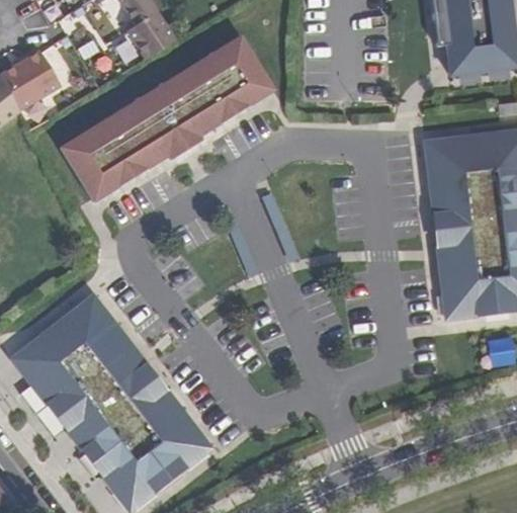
[(171,52),(140,0),(108,0),(132,35),(140,30),(156,61),(171,52)]
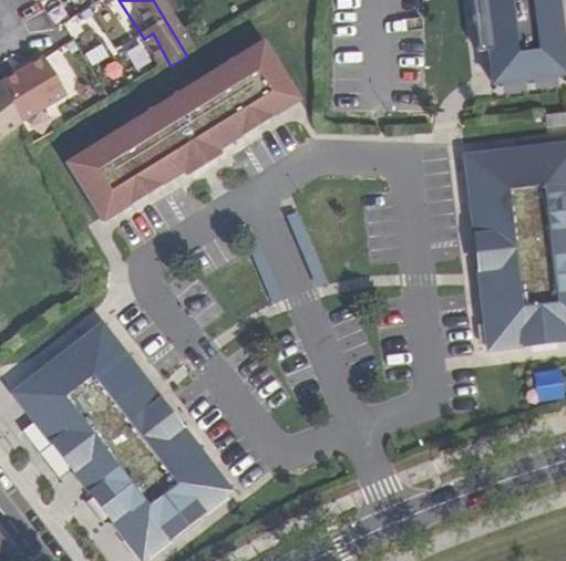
[(565,31),(562,0),(476,0),(483,52),(494,50),(497,83),(565,74),(565,31)]
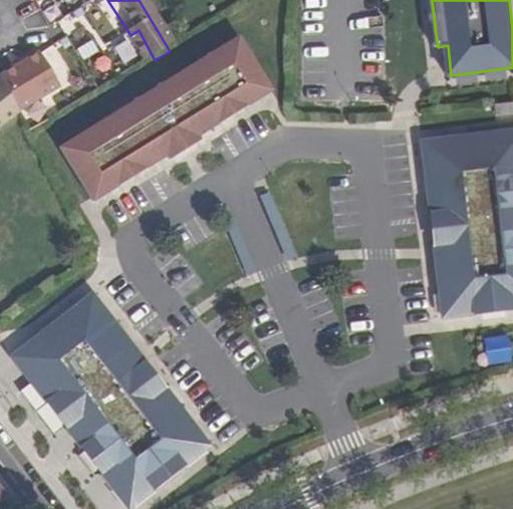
[(238,35),(58,147),(92,201),(167,154),(170,159),(200,140),(197,136),(271,88),(238,35)]
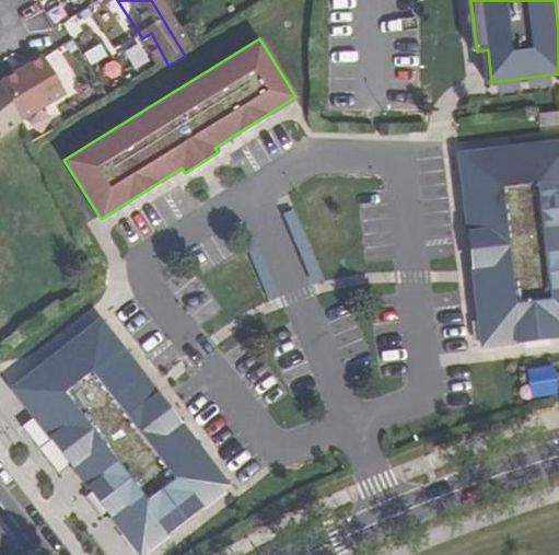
[(20,125),(68,100),(47,60),(46,57),(31,66),(33,69),(0,87),(0,88),(2,91),(13,113),(20,125)]
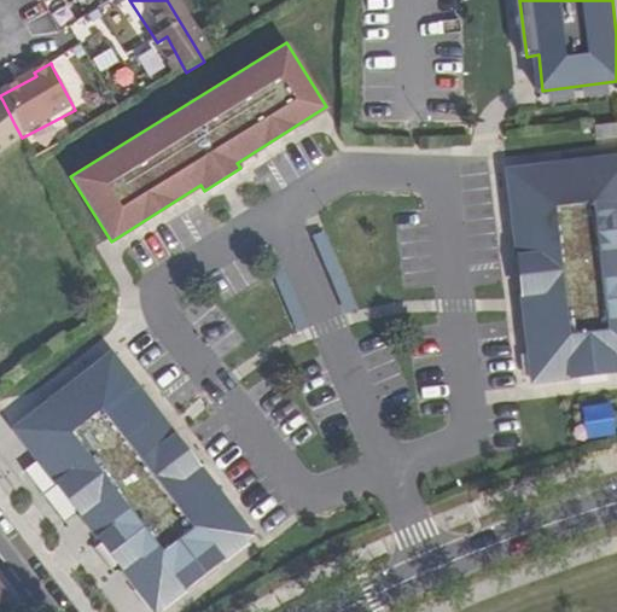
[(15,124),(3,100),(0,102),(0,157),(23,140),(22,138),(15,124)]
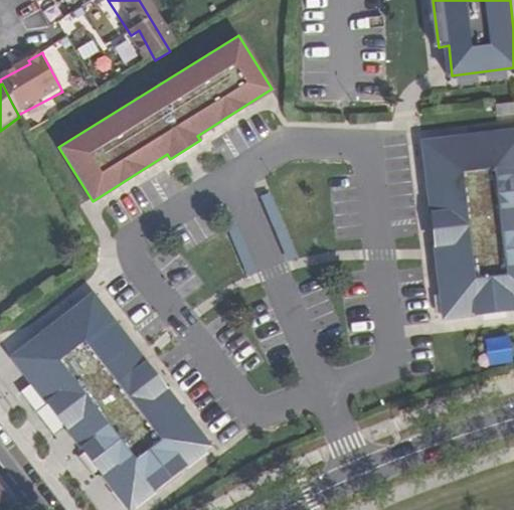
[(513,131),(426,142),(447,318),(513,309),(513,131)]
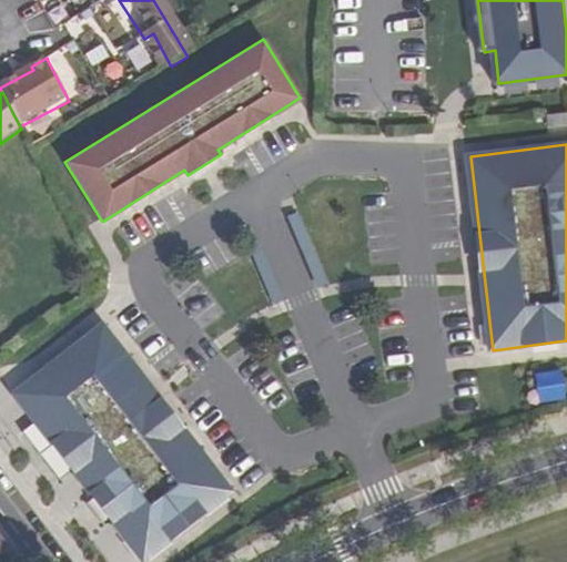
[(299,212),(289,216),(319,287),(328,283),(299,212)]
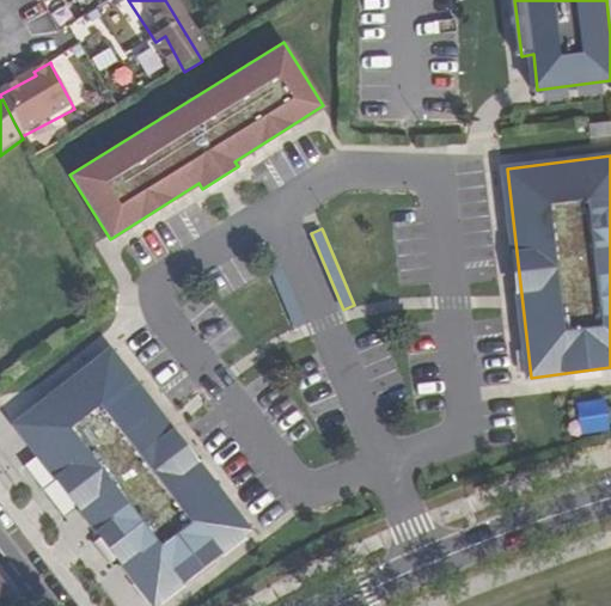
[(112,353),(17,424),(151,605),(153,605),(248,534),(112,353)]
